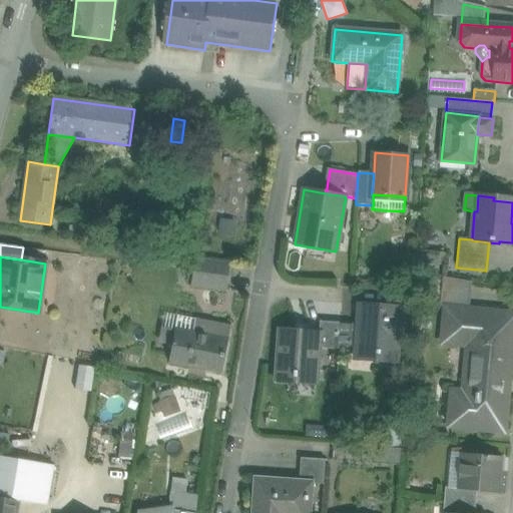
[(195,260),(191,286),(226,291),(229,265),(195,260)]
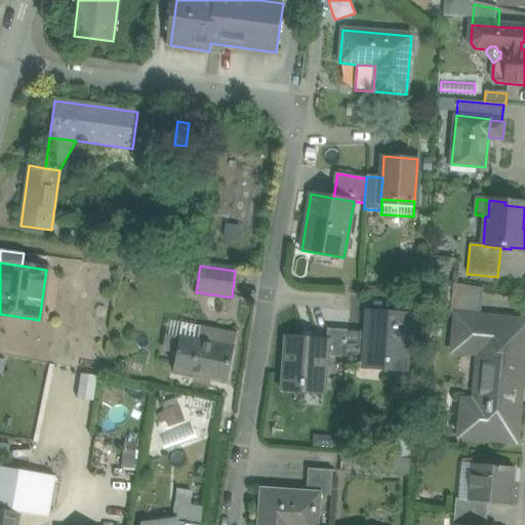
[(483,289),(452,284),(450,315),(455,315),(480,318),(483,289)]
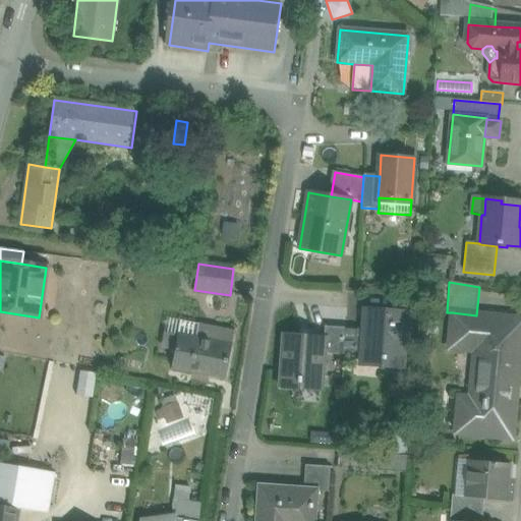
[(446,287),(433,286),(432,299),(445,300),(446,287)]
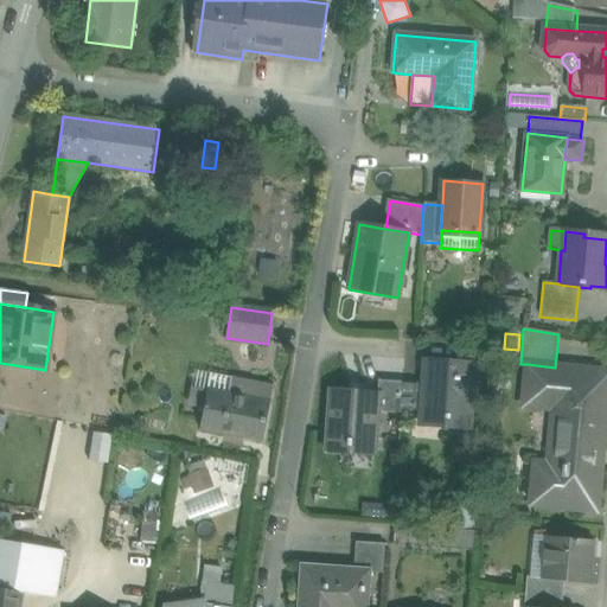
[(489,346),(459,345),(458,364),(473,364),(473,366),(487,368),(489,346)]
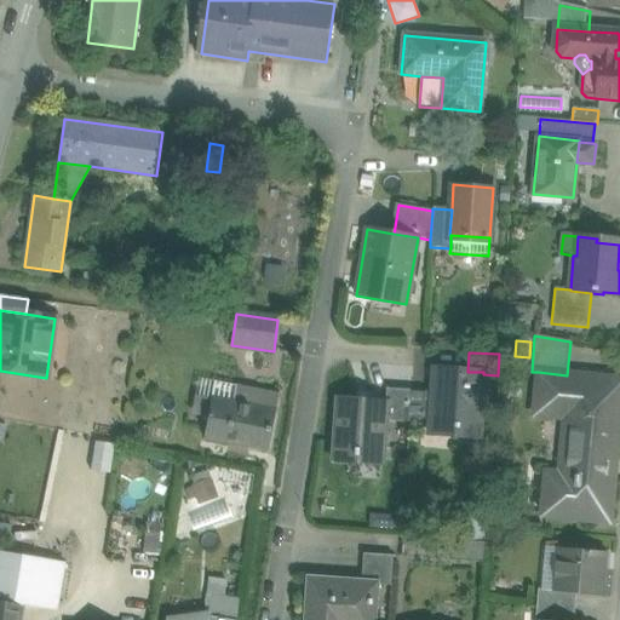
[(468,372),(435,369),(430,434),(478,437),(483,374),(483,372),(468,372)]
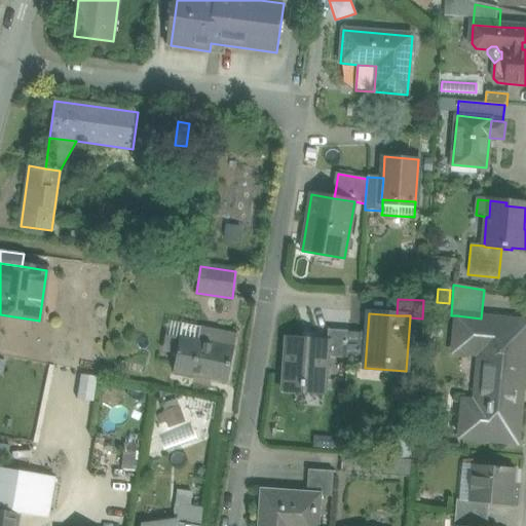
[(525,322),(481,318),(456,315),(453,352),(479,354),(524,360),(525,360),(525,348),(525,322)]
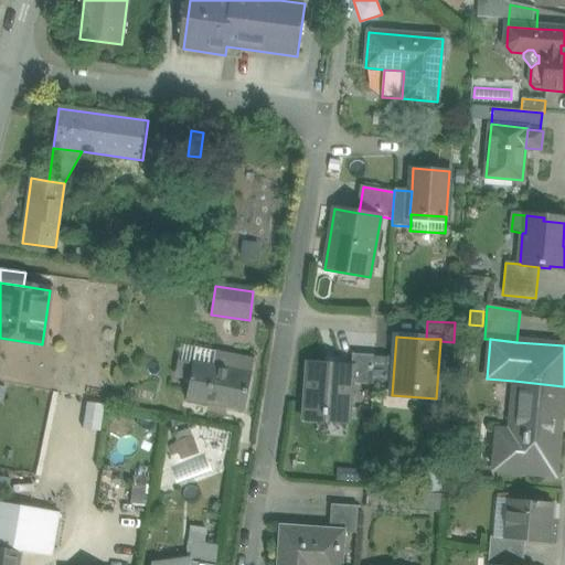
[(174,379),(190,382),(196,348),(181,345),(174,379)]
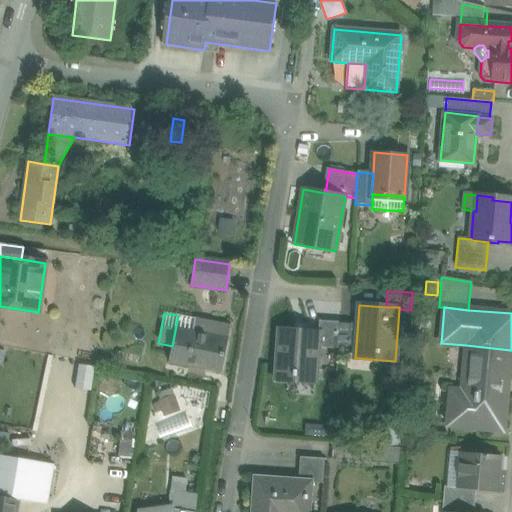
[(172,346),(169,363),(221,372),(230,325),(178,315),(172,346)]
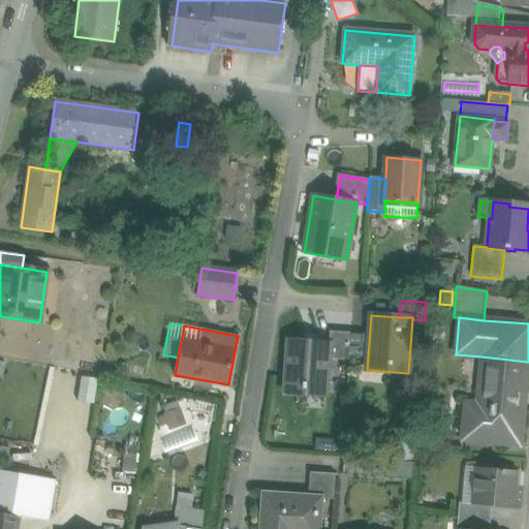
[(350,333),(330,332),(329,343),(330,343),(329,359),(349,360),(349,356),(350,333)]
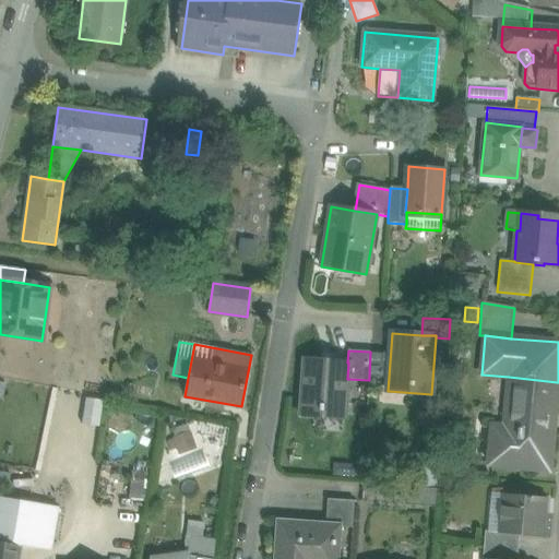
[(384,353),(370,352),(369,377),(383,378),(384,353)]
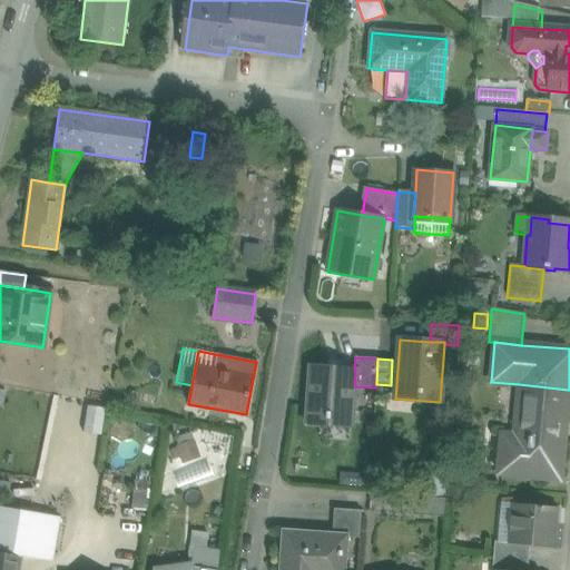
[(354,370),(312,367),(308,405),(307,405),(306,423),(352,426),(354,386),(355,370),(354,370)]
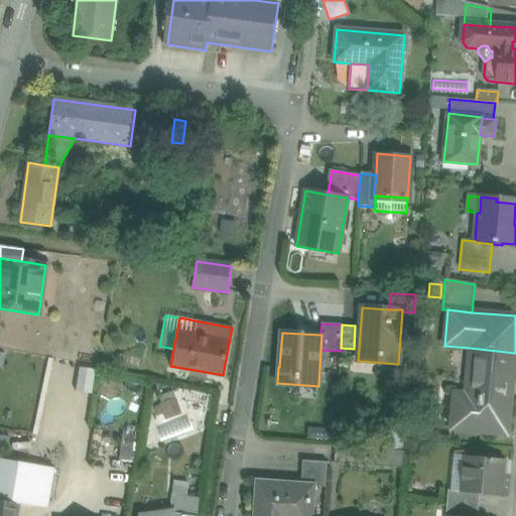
[(514,353),(470,348),(466,394),(455,393),(452,429),(507,435),(511,398),(509,398),(514,353)]
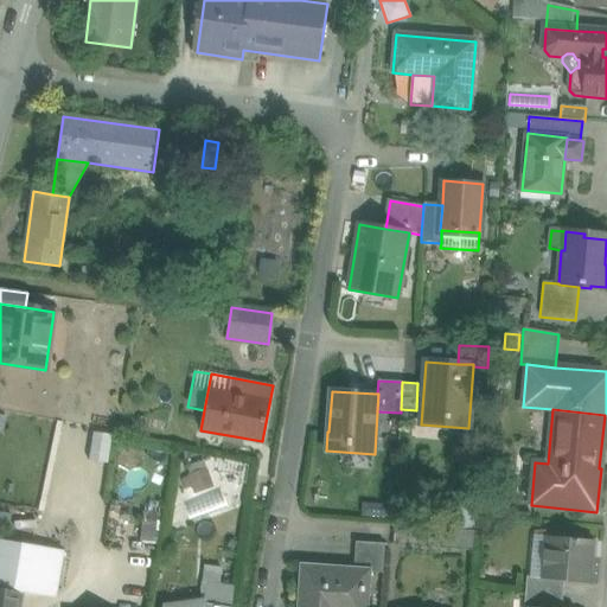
[(12,421),(0,419),(0,430),(10,433),(12,421)]
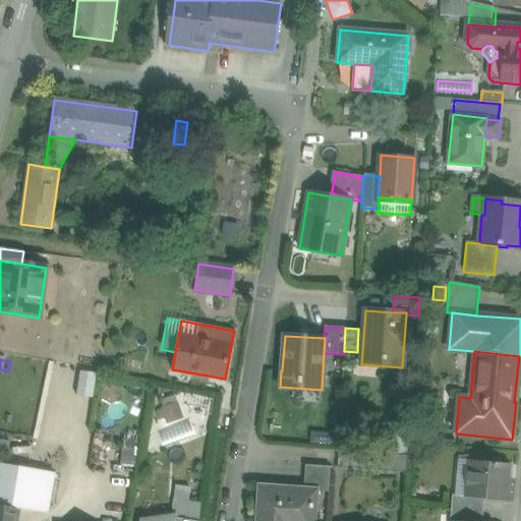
[(91,396),(96,373),(82,370),(77,393),(91,396)]
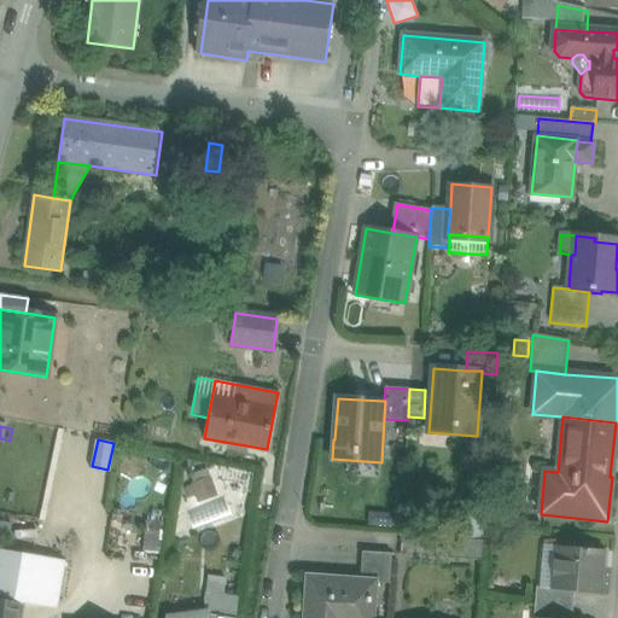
[(202,489),(188,491),(191,505),(203,502),(202,489)]
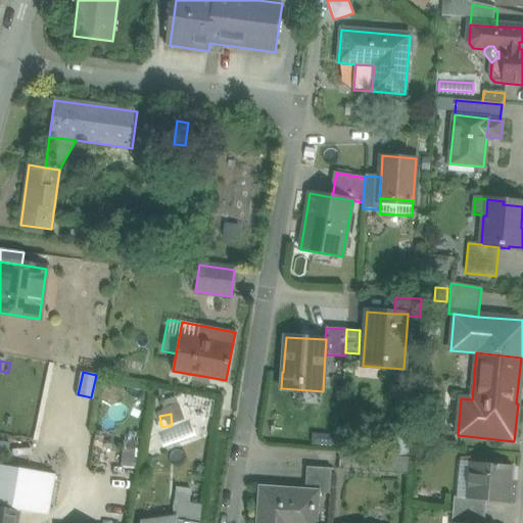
[(411,443),(391,442),(390,457),(410,458),(411,443)]
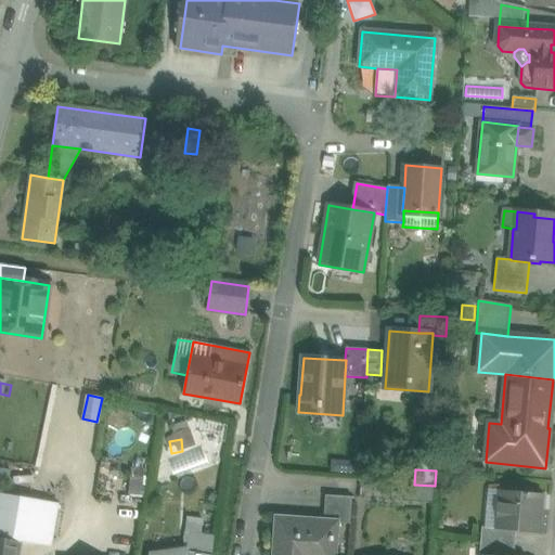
[(0,474),(0,490),(12,493),(15,477),(0,474)]
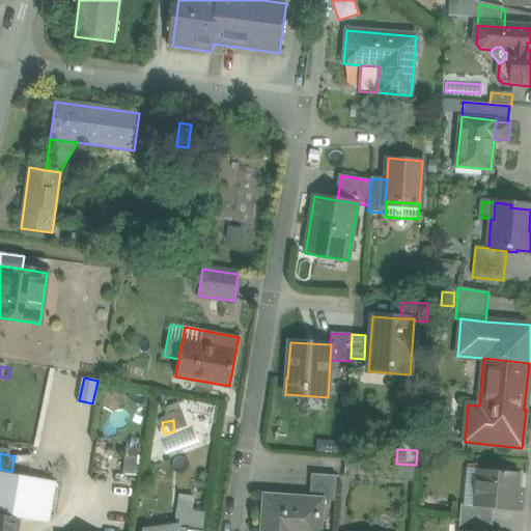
[(396,464),(387,463),(386,479),(415,481),(416,465),(396,464)]
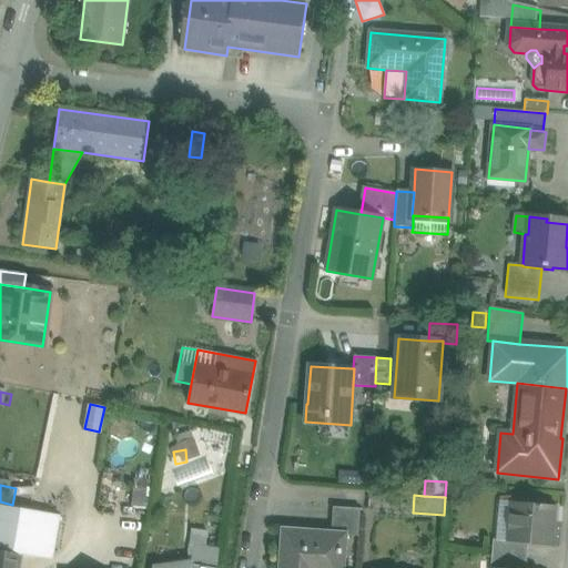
[(557,507),(509,503),(509,504),(514,505),(510,543),(506,541),(506,543),(527,545),(553,547),(553,546),(551,545),(554,521),(555,509),(557,509),(557,507)]
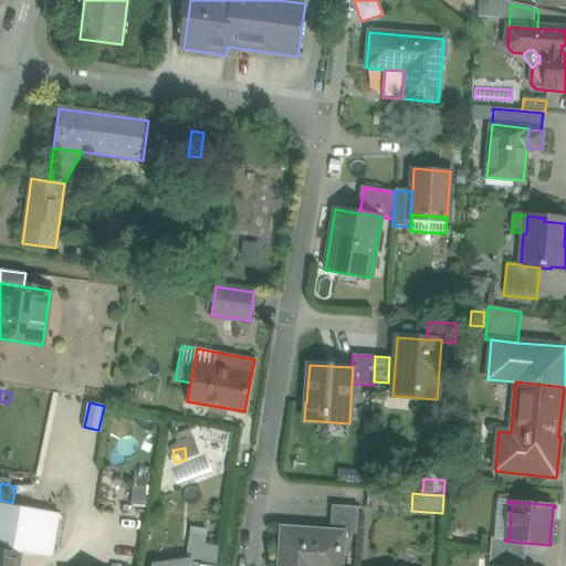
[(507,502),(502,502),(499,540),(504,540),(509,541),(512,503),(507,502)]
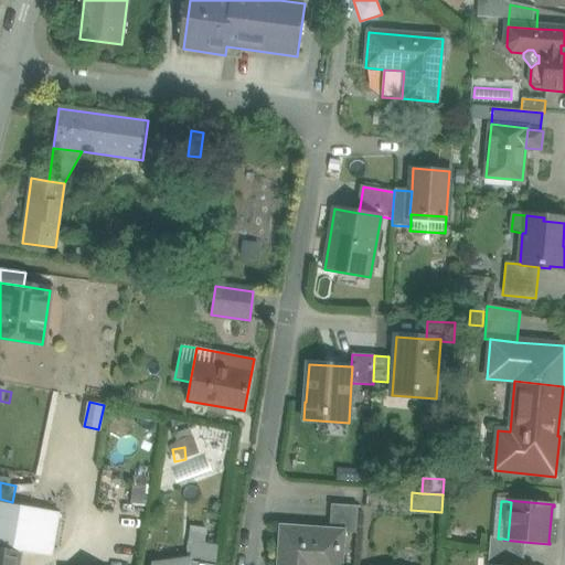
[(59,514),(0,504),(0,548),(22,553),(44,556),(45,552),(52,553),(59,514)]
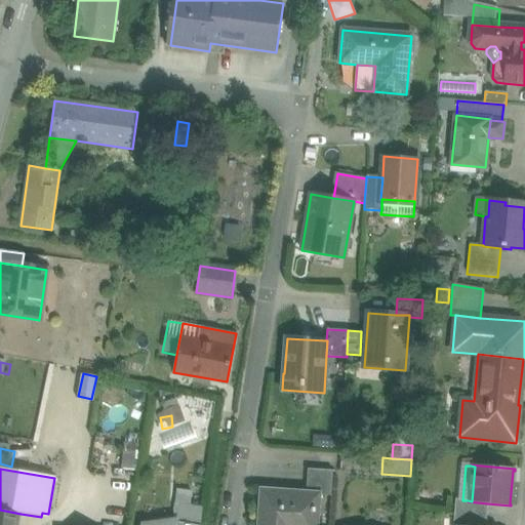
[(332,470),(308,469),(306,492),(317,493),(317,495),(331,495),(332,470)]
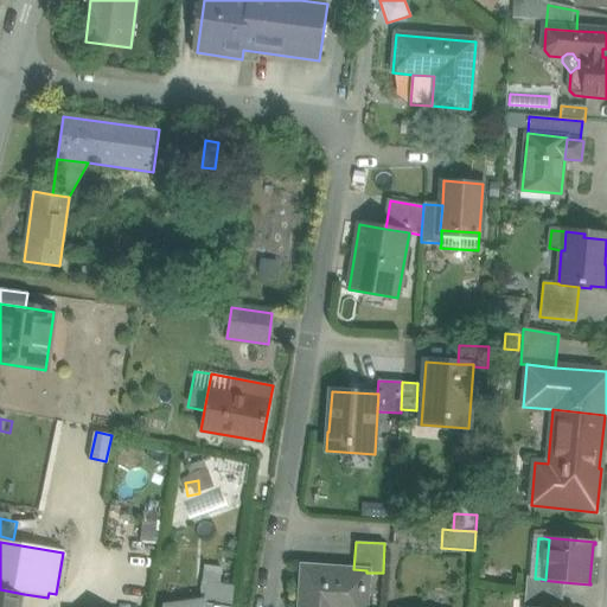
[(353,569),(304,566),(300,606),(364,606),(366,573),(366,570),(353,569)]
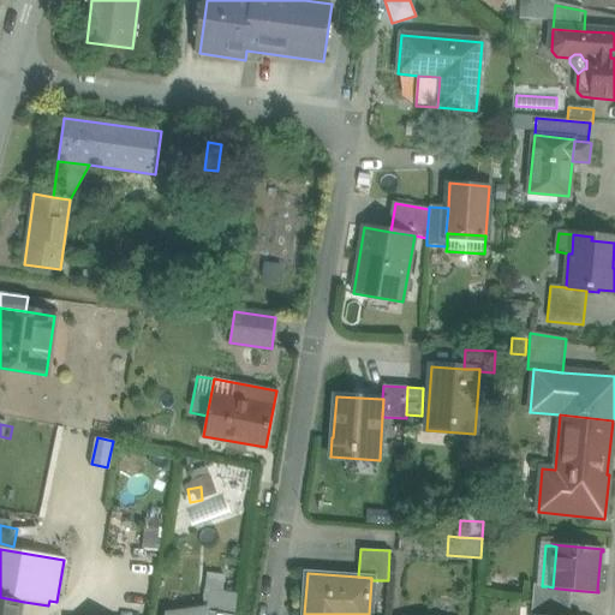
[(571,590),(548,587),(548,586),(542,586),(532,585),(531,601),(569,604),(571,590)]
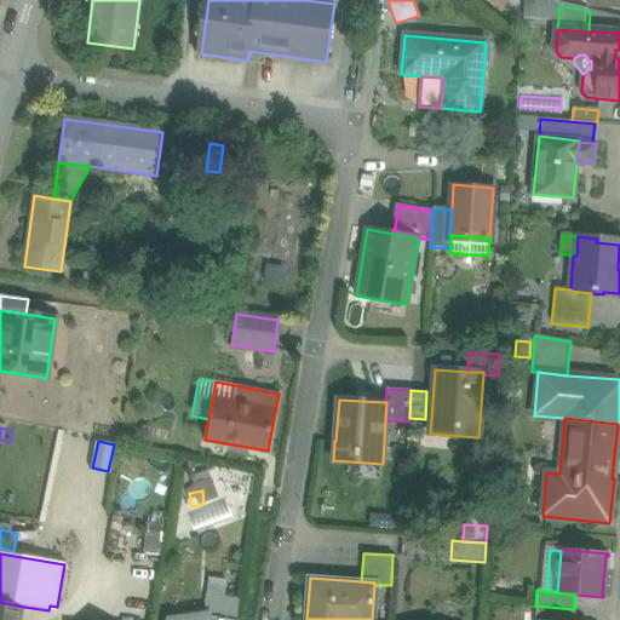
[(21,619),(24,607),(0,602),(0,619),(21,619)]
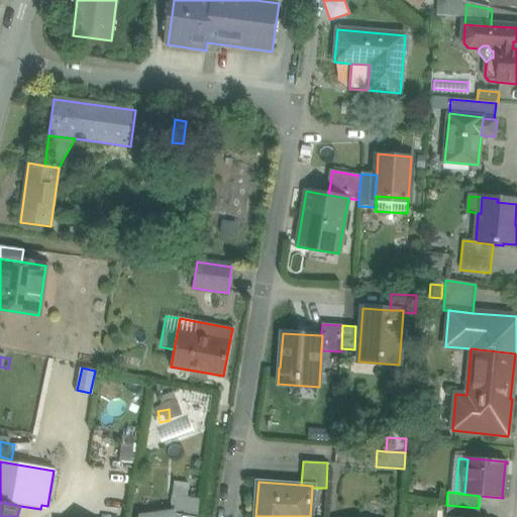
[(176,504),(174,514),(190,516),(198,516),(200,508),(176,504)]
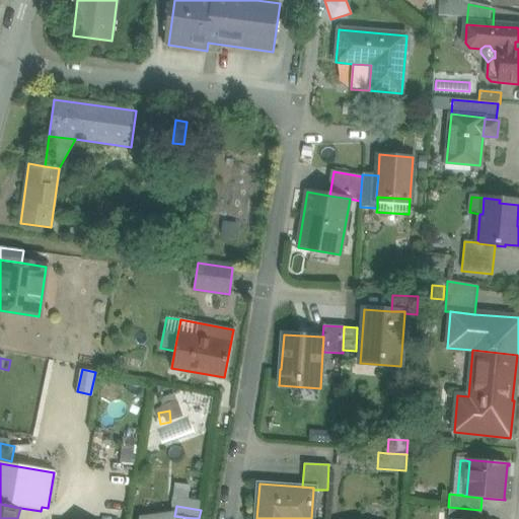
[(479,518),(480,510),(448,507),(446,518),(479,518)]
